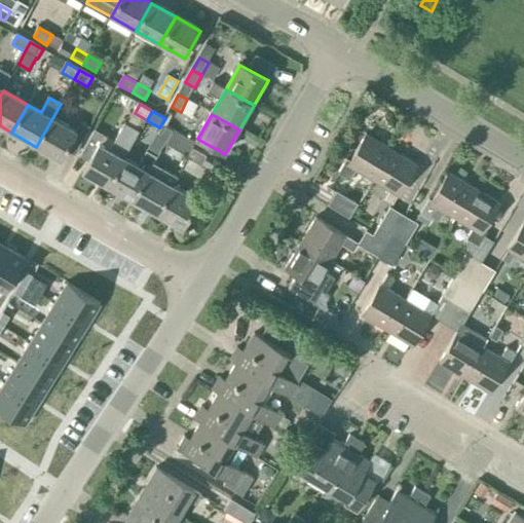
[(77,133),(52,118),(36,147),(61,160),(77,133)]
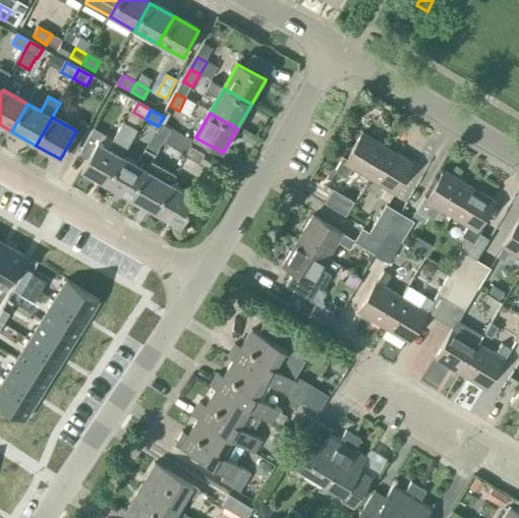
[(108,185),(123,158),(138,131),(124,123),(109,150),(99,144),(82,172),(108,185)]
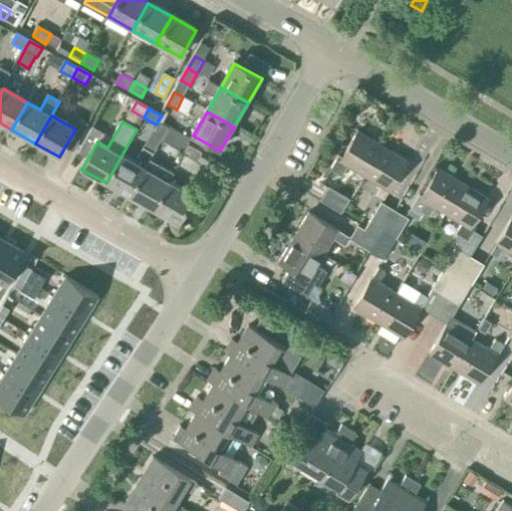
[(365,179),(382,148),(358,133),(343,158),(340,156),(331,170),(343,177),(348,169),(365,179)]
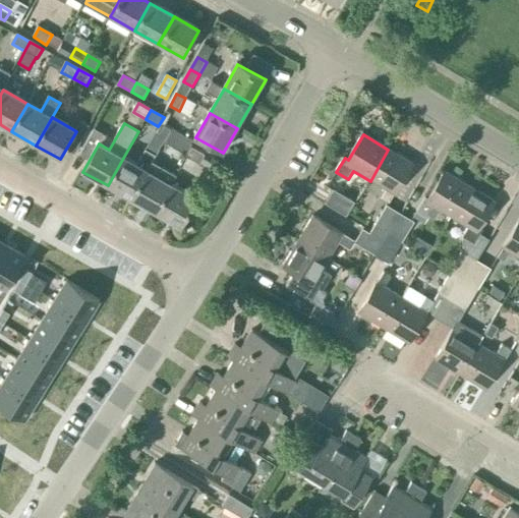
[(215,162),(192,150),(183,166),(206,178),(215,162)]
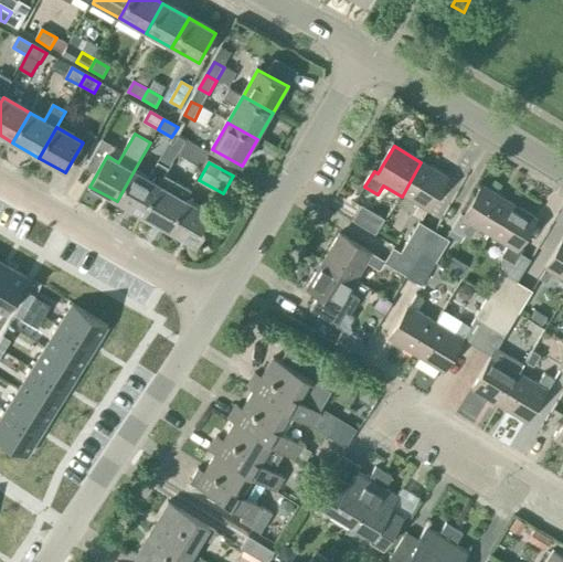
[(421,162),(402,197),(420,208),(415,215),(423,221),(448,179),(421,162)]
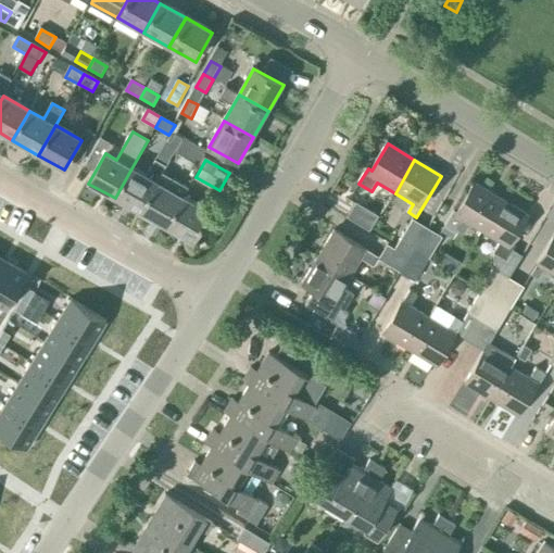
[(155,161),(146,176),(131,168),(115,198),(140,213),(158,183),(163,173),(166,167),(155,161)]
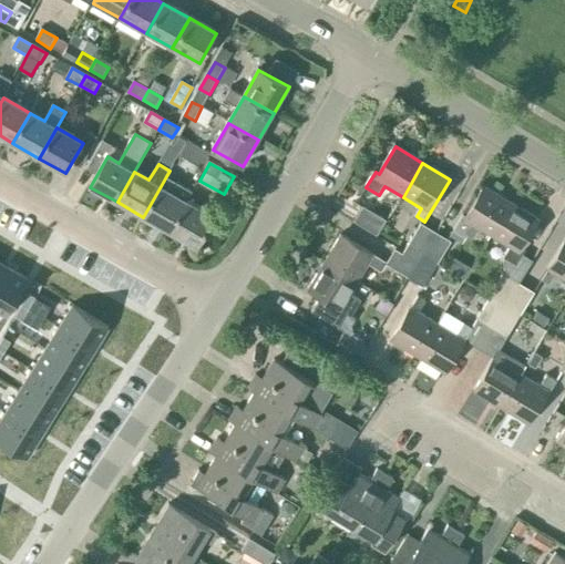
[(161,186),(143,217),(170,232),(187,202),(193,192),(166,176),(161,186)]
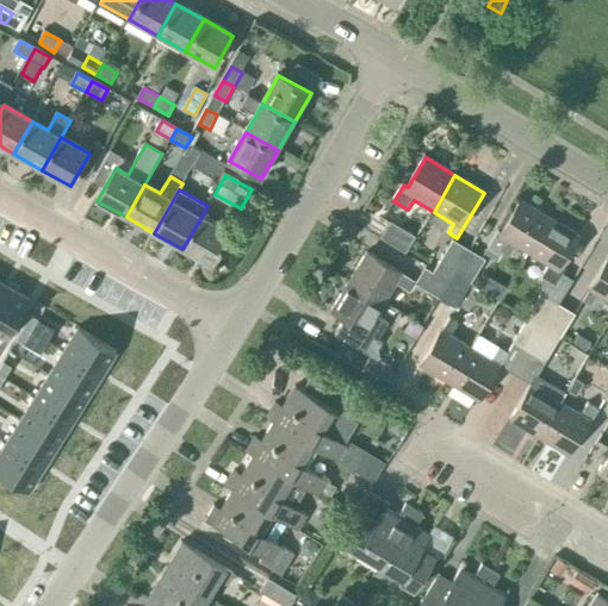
[(529,256),(551,219),(521,202),(502,233),(500,231),(489,249),(502,257),(510,244),(529,256)]
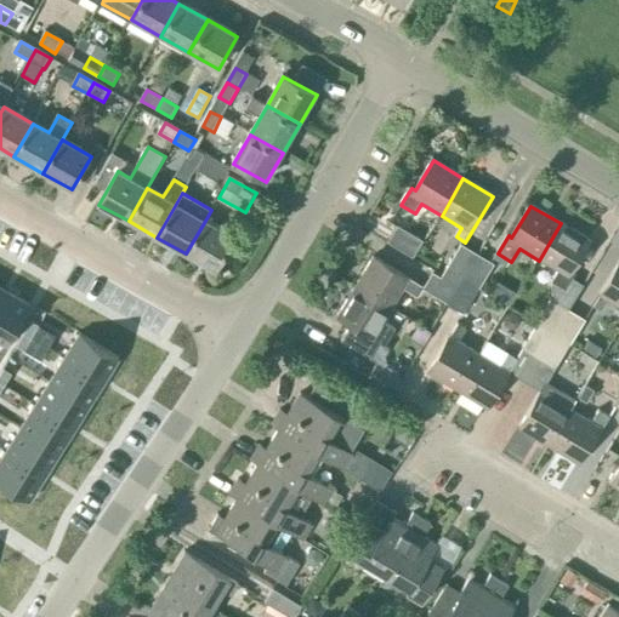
[(234,236),(205,221),(186,253),(215,270),(234,236)]
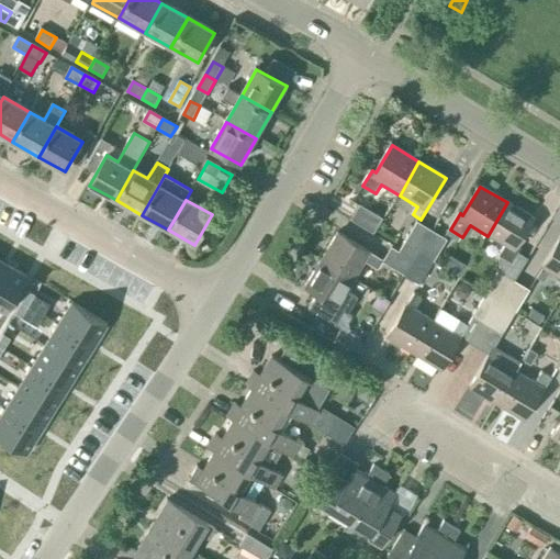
[(502,304),(516,282),(505,276),(522,249),(517,246),(534,219),(507,202),(488,236),(505,246),(500,256),(501,274),(488,295),(502,304)]
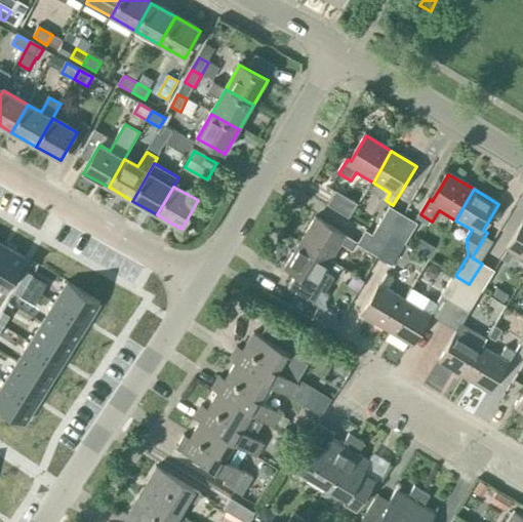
[(359,205),(337,192),(328,206),(350,219),(359,205)]
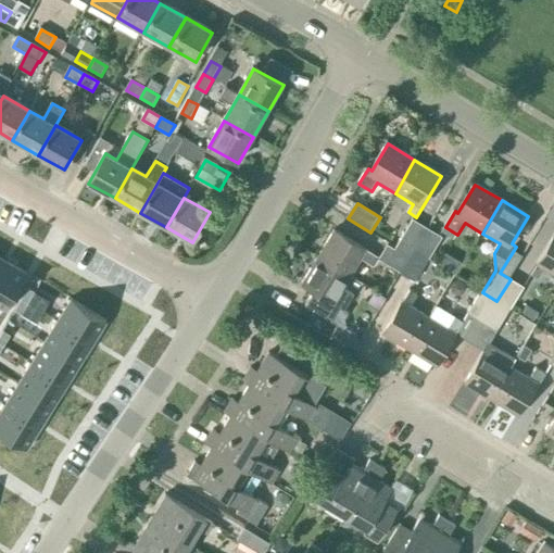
[(416,249),(429,228),(415,221),(399,247),(413,255),(416,249)]
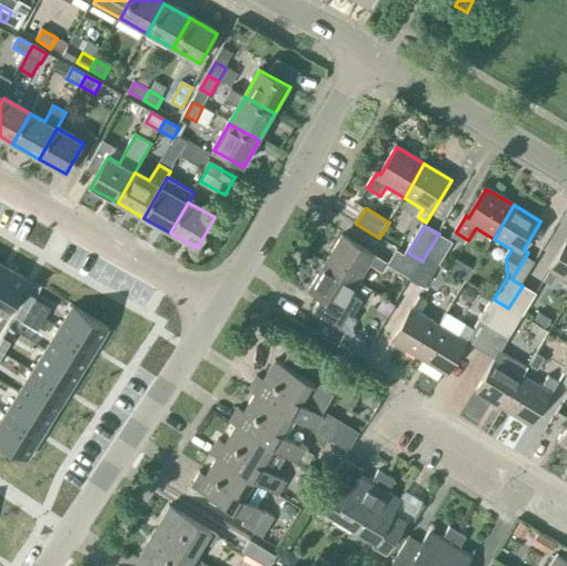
[(426,255),(441,264),(454,242),(439,234),(426,255)]
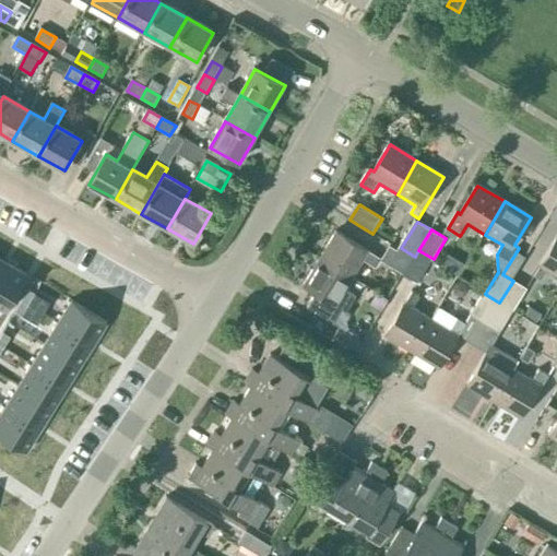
[(336,233),(320,260),(353,280),(364,261),(376,269),(381,260),(336,233)]
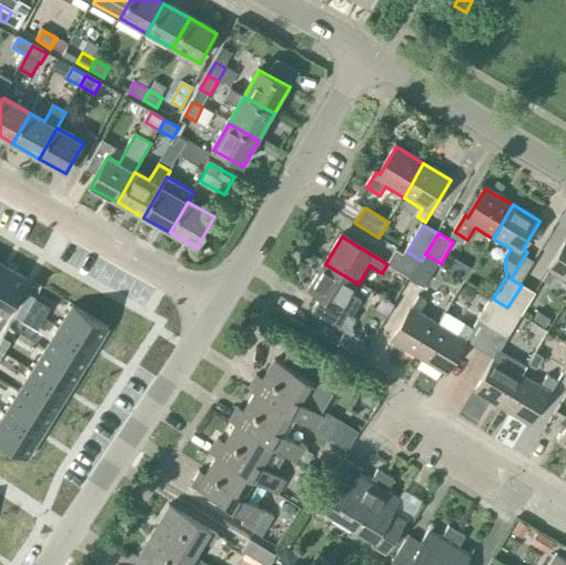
[(565,243),(548,272),(549,272),(544,282),(552,286),(557,278),(565,282),(565,243)]
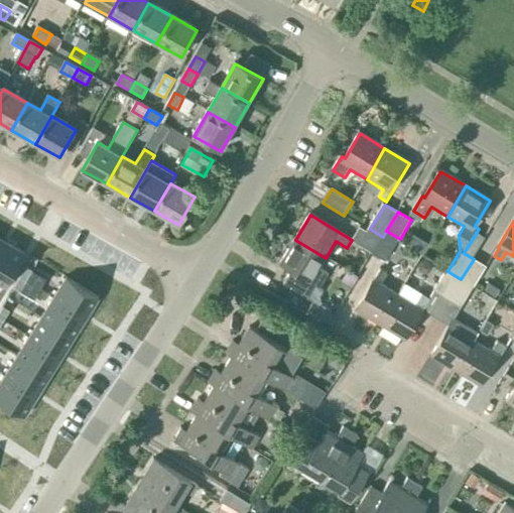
[(374,251),(383,237),(370,229),(362,225),(354,238),(374,251)]
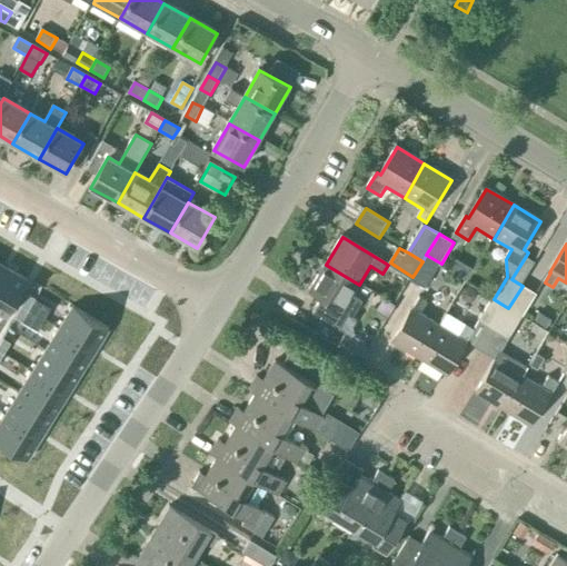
[(426,255),(423,261),(413,277),(428,286),(441,264),(426,255)]
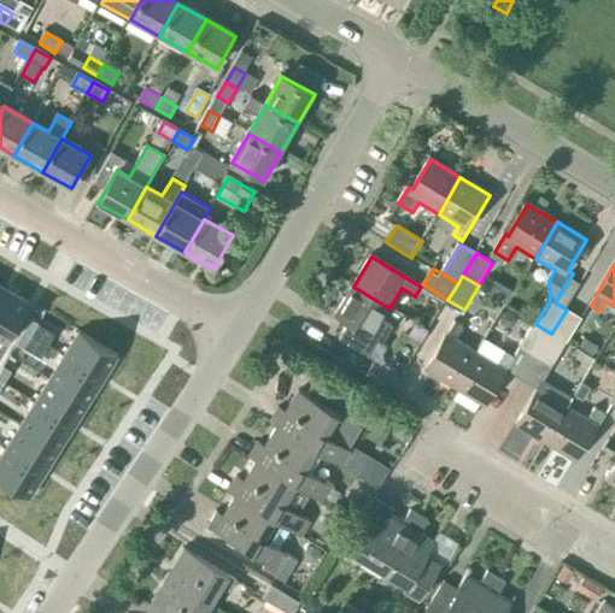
[(390,308),(353,287),(337,316),(355,328),(345,343),(369,359),(379,343),(384,346),(393,329),(381,322),(390,308)]
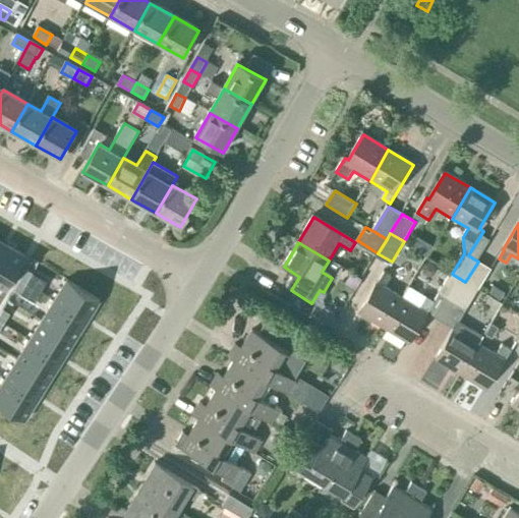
[(5,246),(0,254),(0,288),(8,293),(27,259),(5,246)]
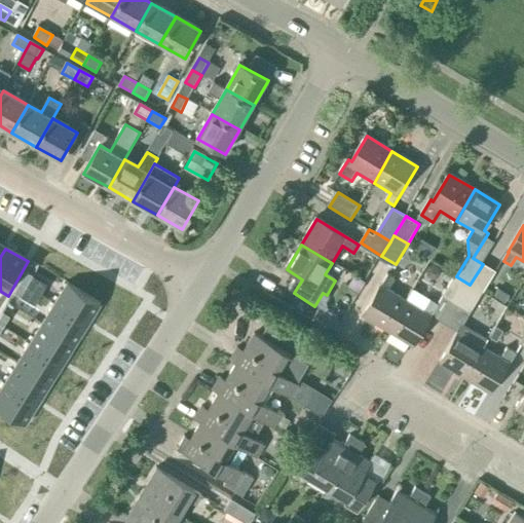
[(470,285),(484,294),(497,272),(483,264),(470,285)]
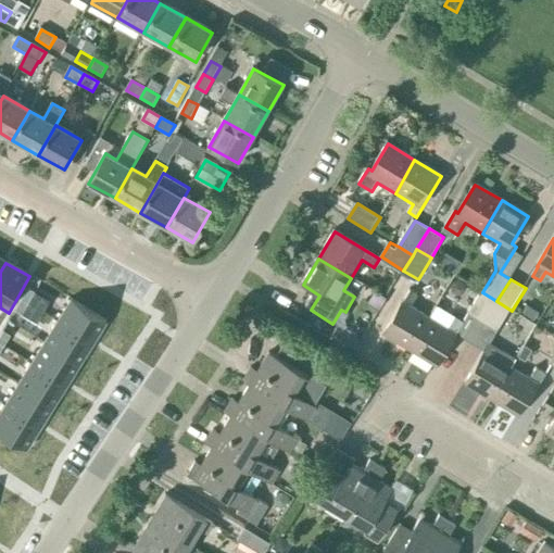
[(383,335),(411,351),(430,318),(412,308),(418,297),(410,291),(383,335)]
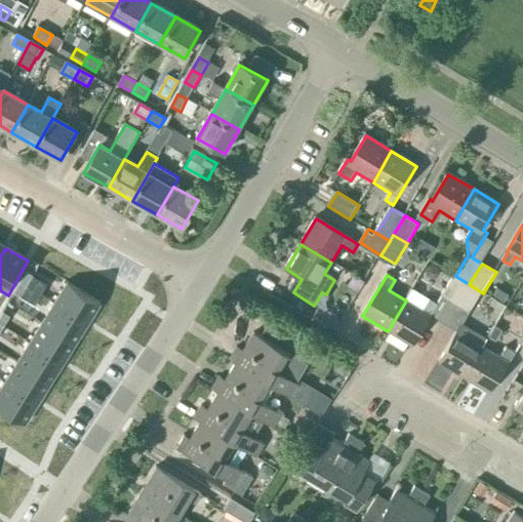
[(456,305),(469,284),(455,276),(442,296),(456,305)]
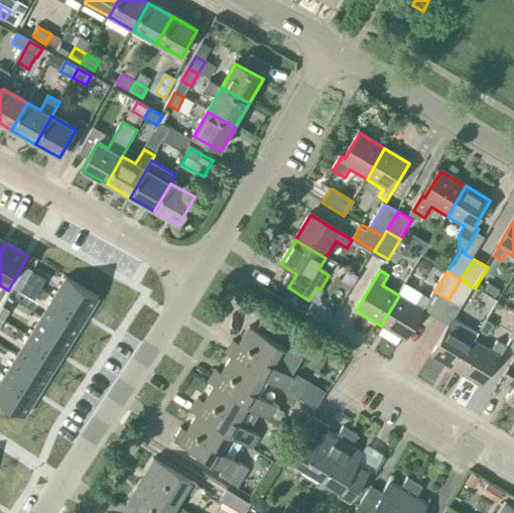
[(25,272),(19,283),(26,287),(32,276),(25,272)]
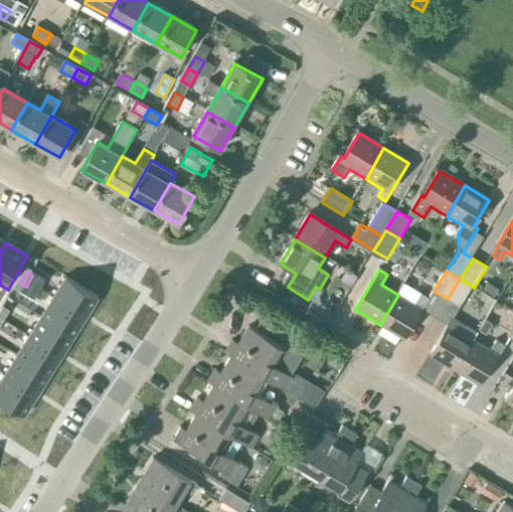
[(460,279),(448,299),(462,308),(474,288),(460,279)]
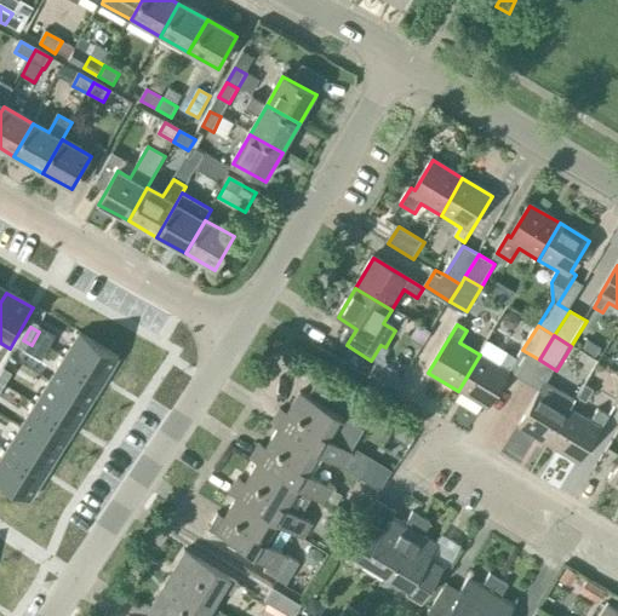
[(23,340),(16,353),(23,358),(32,345),(23,340)]
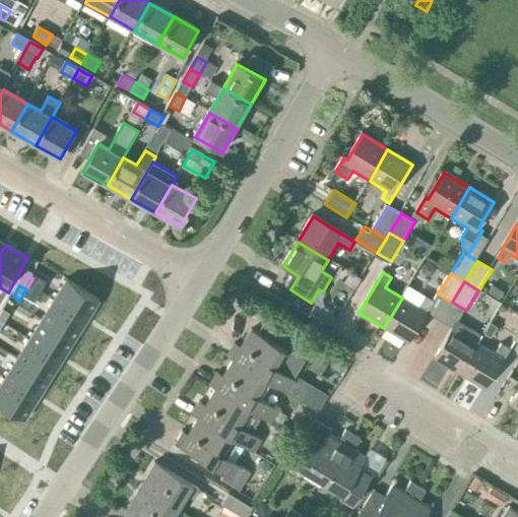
[(65,285),(52,306),(85,326),(98,306),(65,285)]
